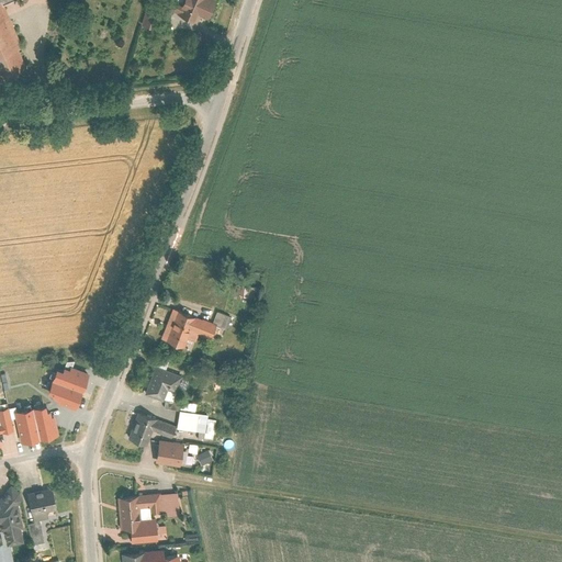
[(169,0),(166,8),(192,22),(197,15),(202,19),(211,0),(169,0)]
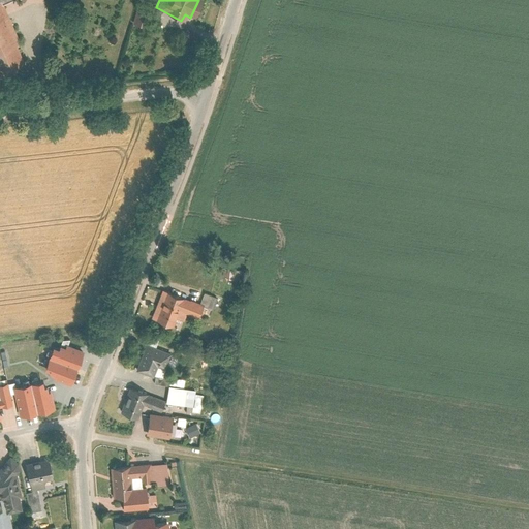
[(138,25),(148,26),(150,9),(139,8),(138,25)]
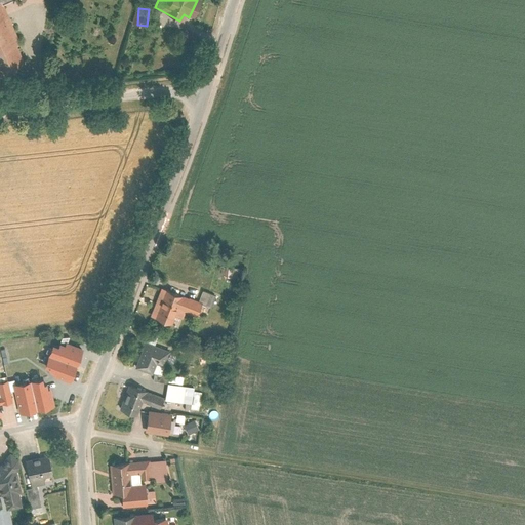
[(0,76),(24,66),(0,16),(0,76)]
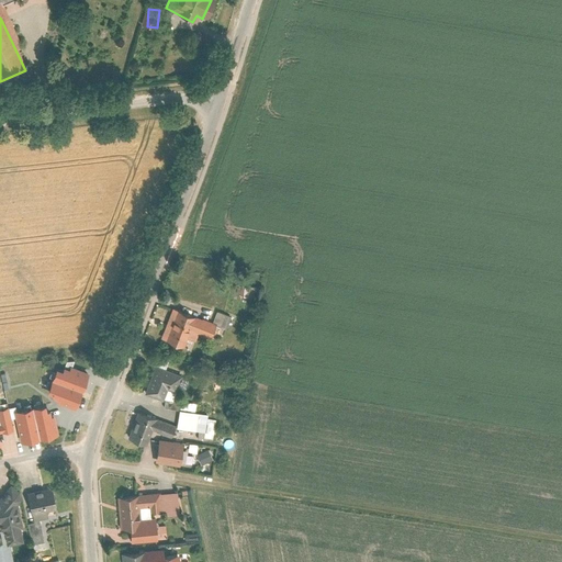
[(213,322),(171,307),(160,338),(186,347),(191,333),(208,338),(213,322)]
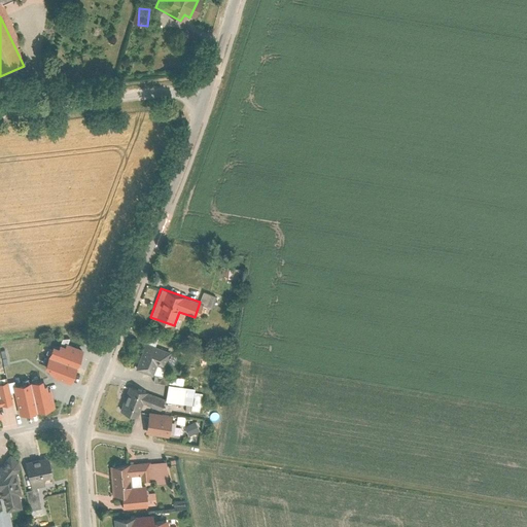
[(160,349),(139,342),(130,369),(150,376),(160,349)]
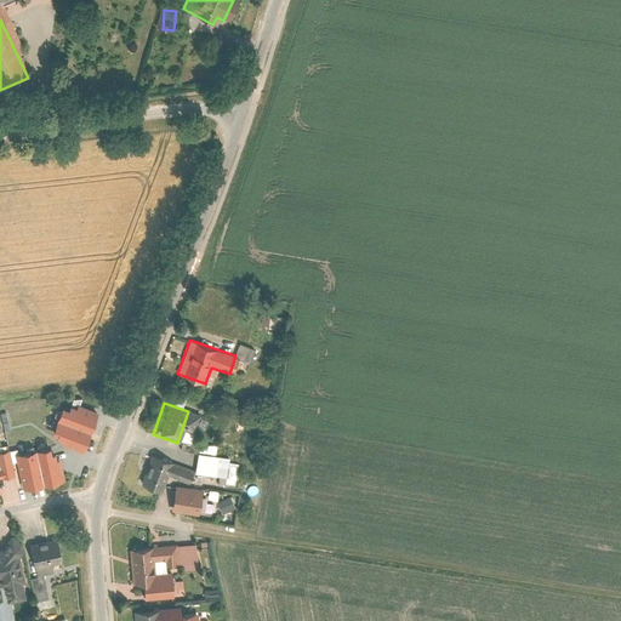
[(58,420),(90,432),(97,414),(79,406),(78,409),(70,406),(69,411),(63,409),(58,420)]
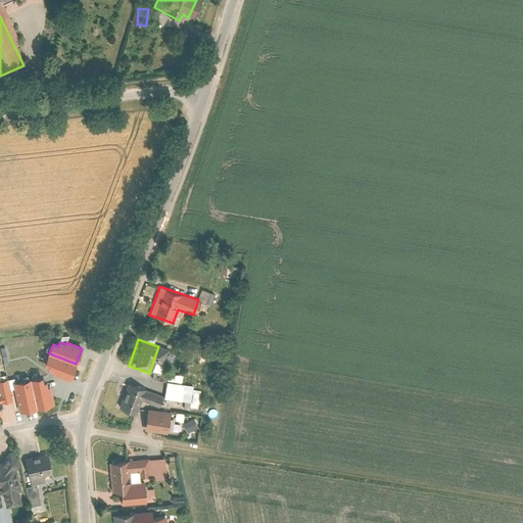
[(171,362),(174,353),(168,351),(164,361),(171,362)]
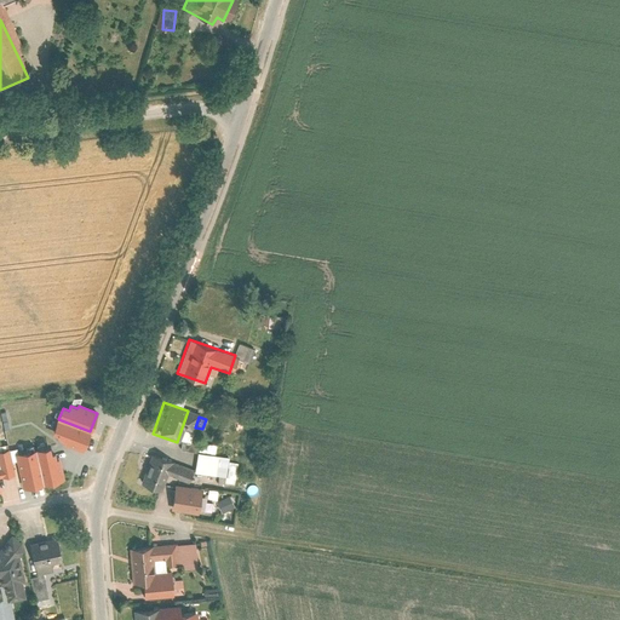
[(64,442),(84,449),(90,431),(58,419),(55,430),(61,432),(59,436),(65,438),(64,442)]
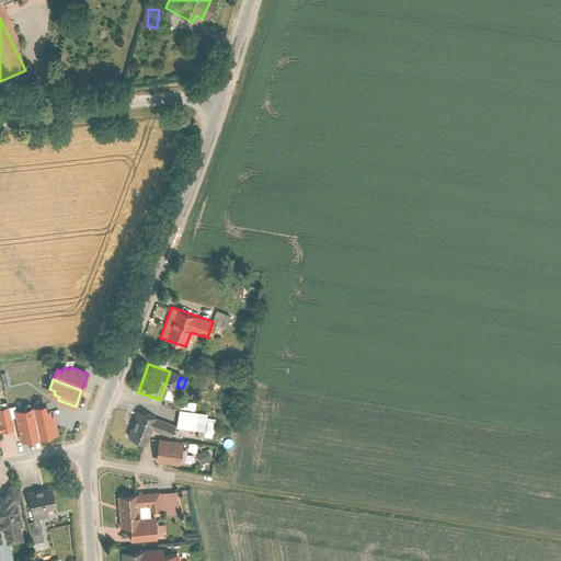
[(179,409),(191,410),(192,401),(180,400),(179,409)]
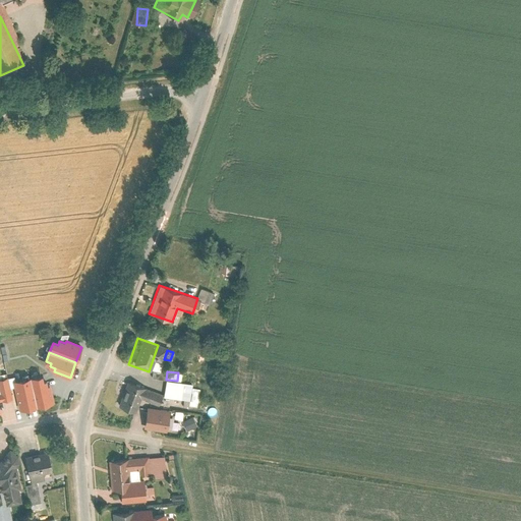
[(41,375),(31,378),(37,405),(52,402),(49,386),(47,387),(45,381),(42,382),(41,375)]
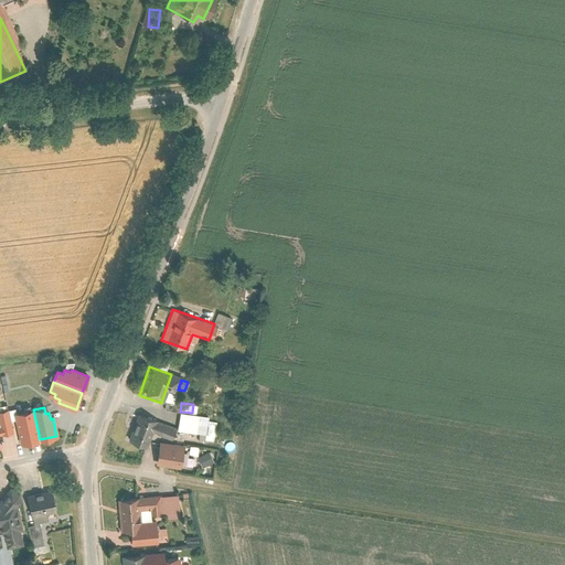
[(40,439),(33,409),(16,414),(22,444),(40,439)]
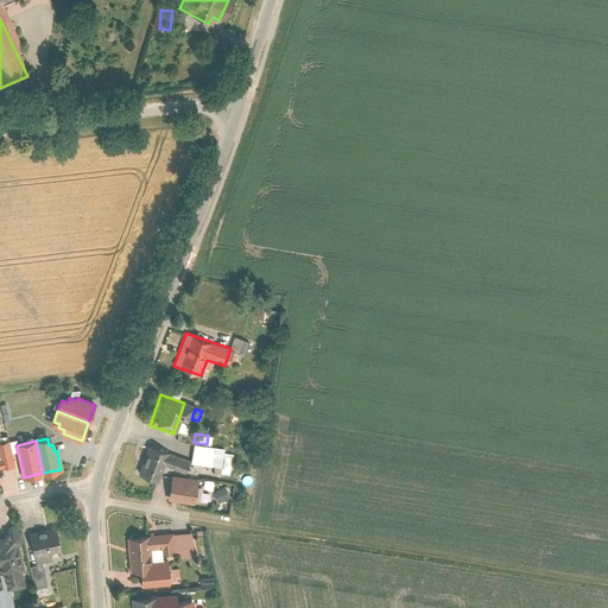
[(168,453),(144,443),(133,472),(156,481),(168,453)]
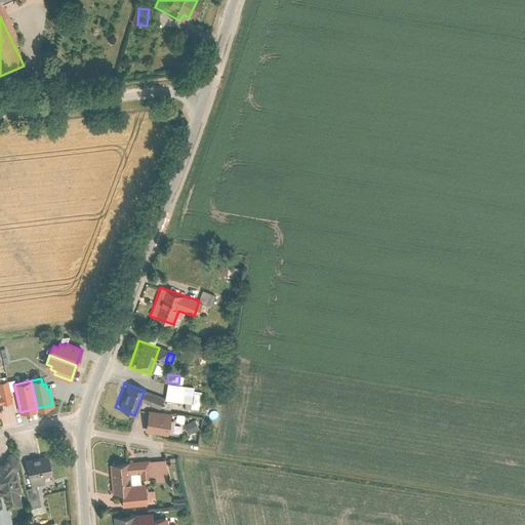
[(166,382),(164,399),(186,402),(185,408),(199,410),(202,392),(194,391),(194,387),(166,382)]
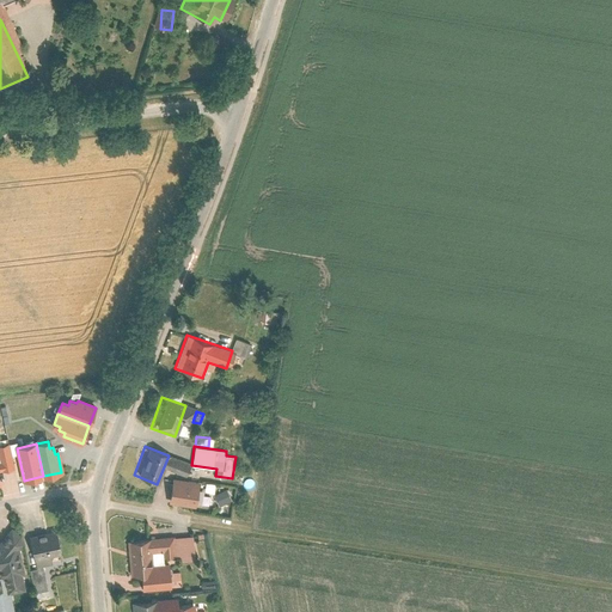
[(195,481),(167,477),(165,505),(193,507),(195,481)]
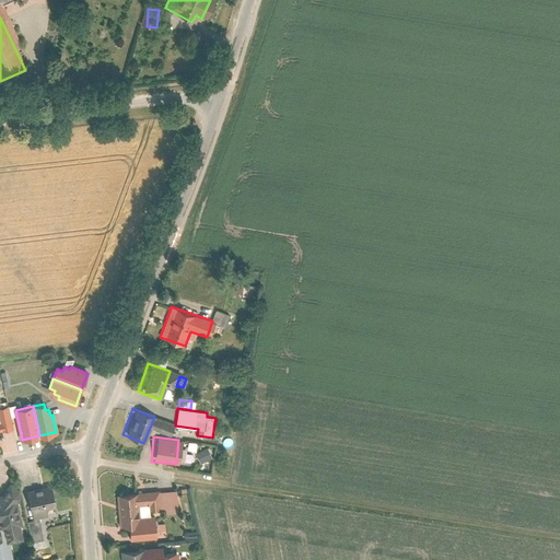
[(207,447),(195,453),(199,463),(211,458),(207,447)]
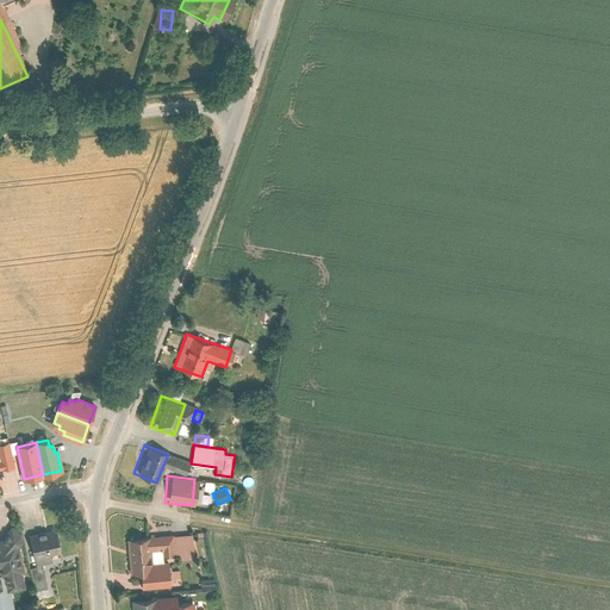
[(0,529),(0,589),(22,587),(16,527),(1,528),(0,529)]
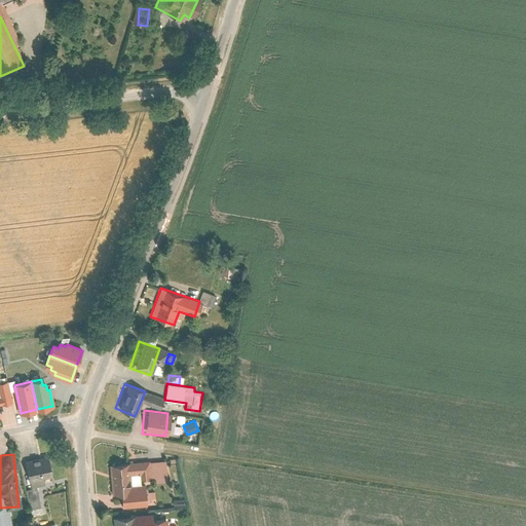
[(45,455),(23,460),(27,482),(49,477),(45,455)]
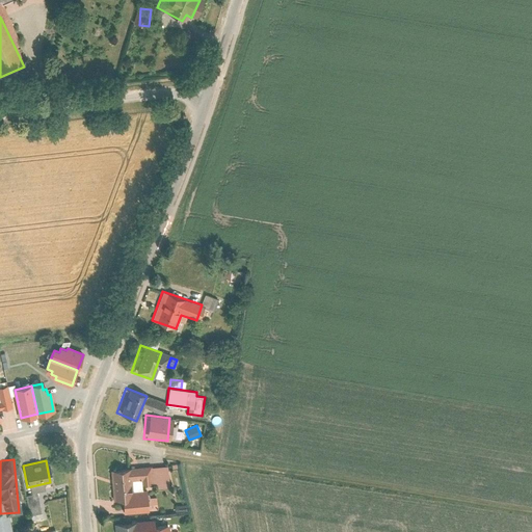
[(168,464),(147,466),(149,487),(169,486),(168,464)]
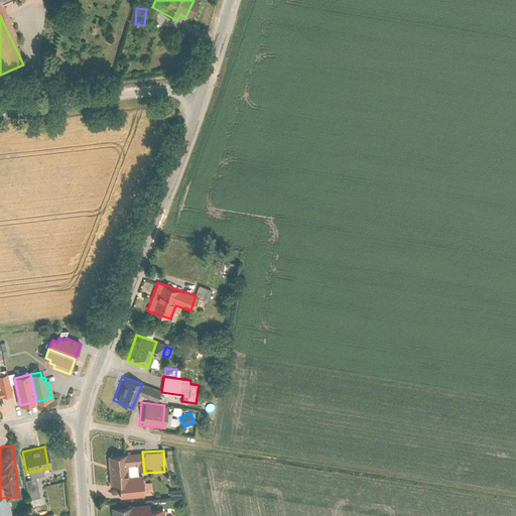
[(126,454),(103,456),(105,485),(114,485),(115,496),(138,494),(136,475),(128,476),(126,454)]
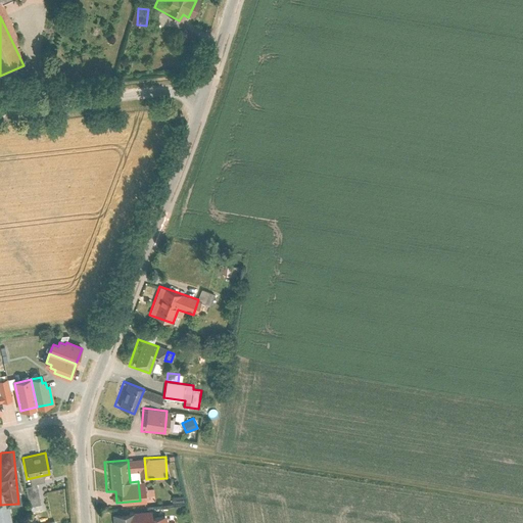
[(26,486),(29,505),(39,504),(37,484),(26,486)]
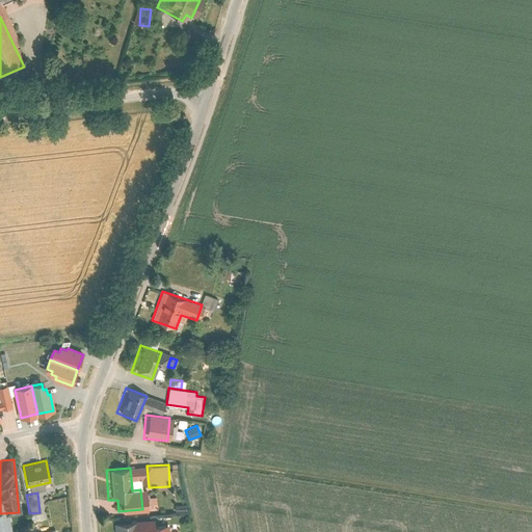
[(173,531),(173,516),(141,520),(141,531),(173,531)]
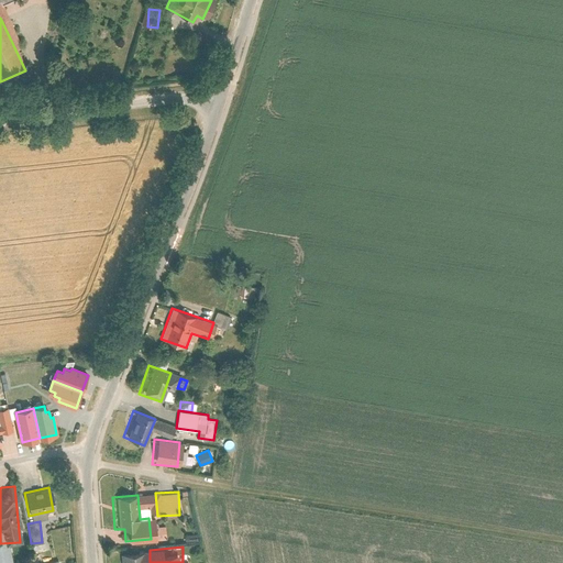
[(150,562),(150,550),(117,553),(117,562),(150,562)]
